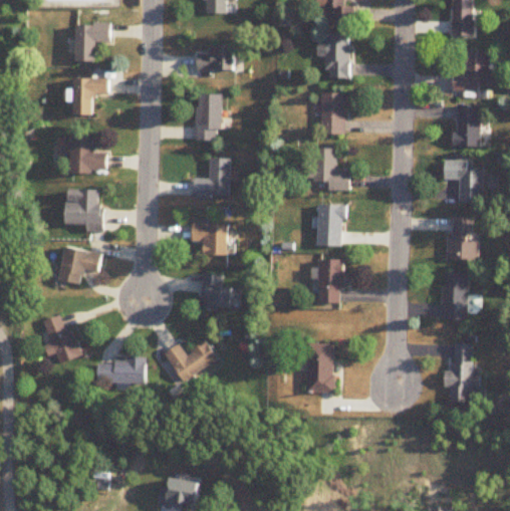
[(205,0),(205,12),(234,12),(233,0),(205,0)]
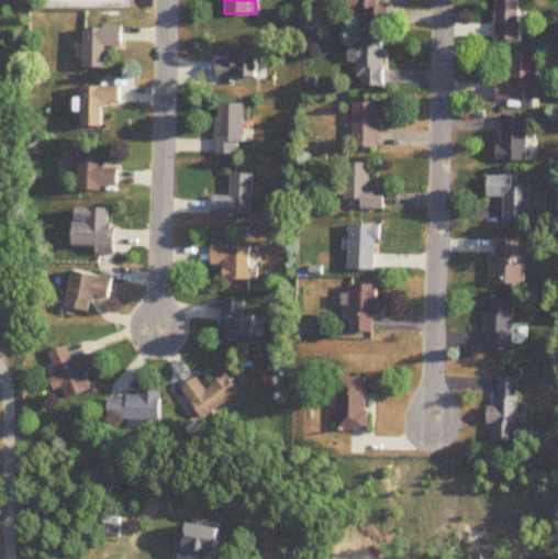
[(346,0),(346,6),(363,6),(361,22),(386,22),(386,4),(378,3),(378,0),(346,0)]
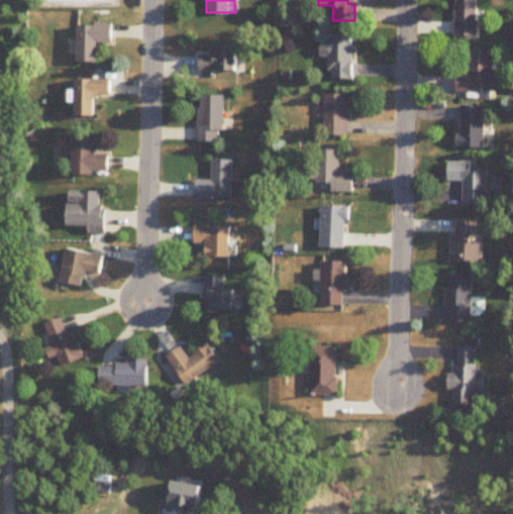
[(475,35),(475,0),(452,0),(453,35),(475,35)]
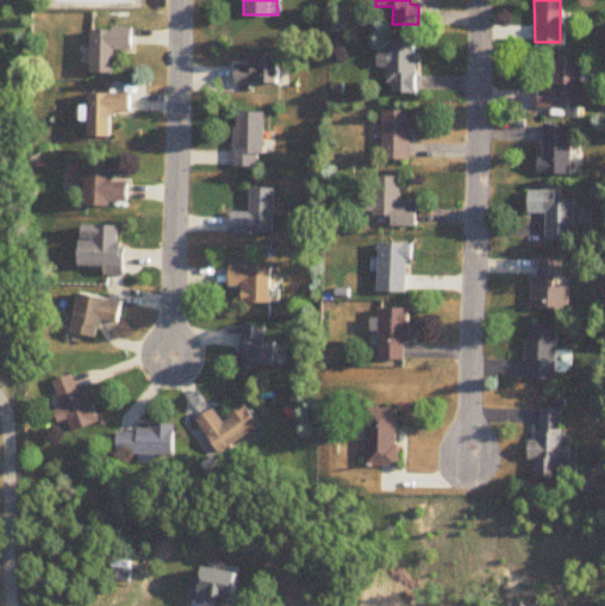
[(88,72),(112,72),(112,49),(130,49),(130,26),(89,26),(88,72)]
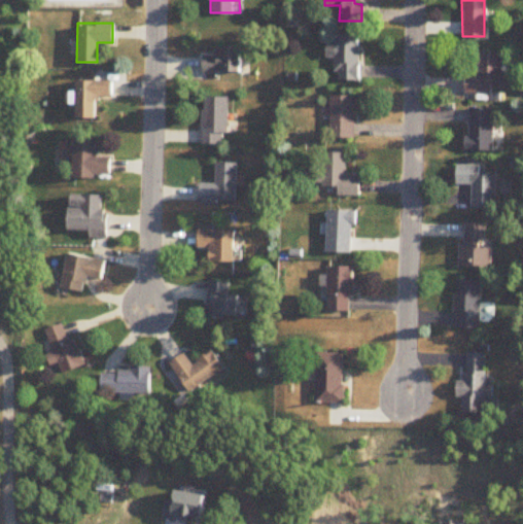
[(358,34),(333,34),(333,43),(324,43),(324,56),(334,56),(334,78),(358,78),(358,34)]
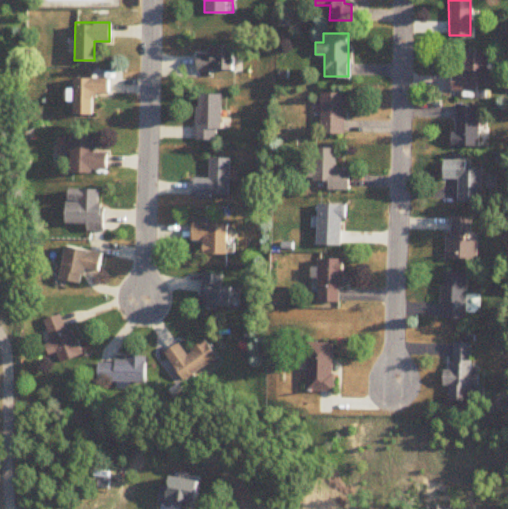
[(233,69),(233,45),(205,45),(205,52),(195,52),(195,69),(233,69)]
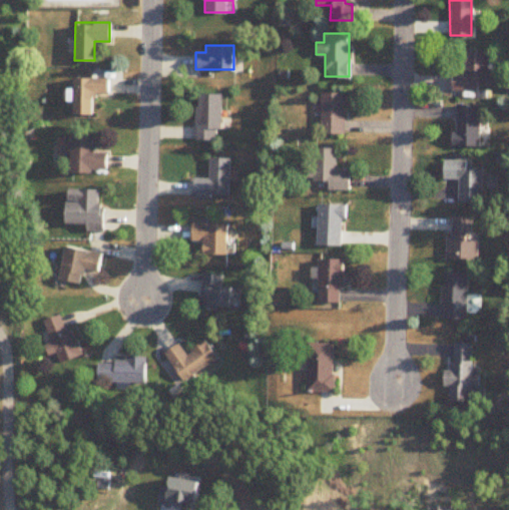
[(485,50),(463,50),(463,73),(451,73),(451,89),(468,90),(469,84),(495,84),(495,71),(485,71),(485,50)]
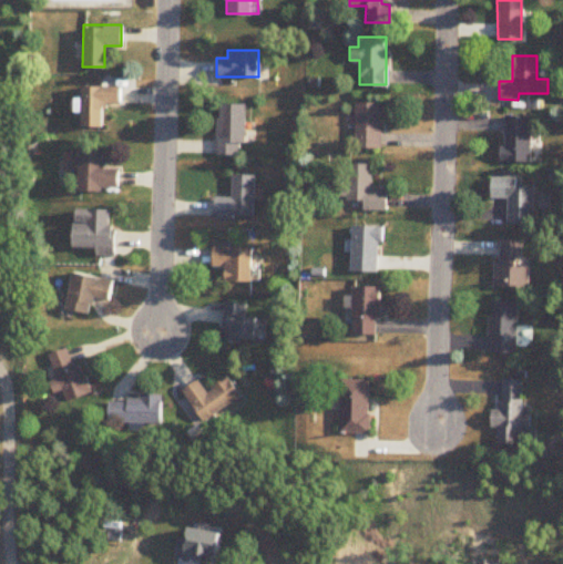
[(120,85),(81,85),(81,126),(102,126),(102,104),(120,104),(120,85)]
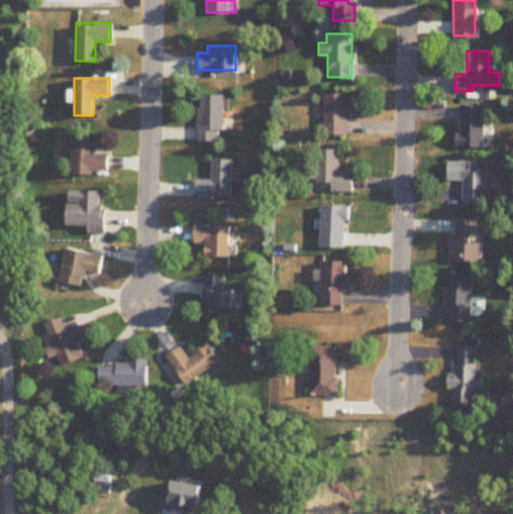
[(348,93),(322,93),(321,133),(347,133),(348,93)]
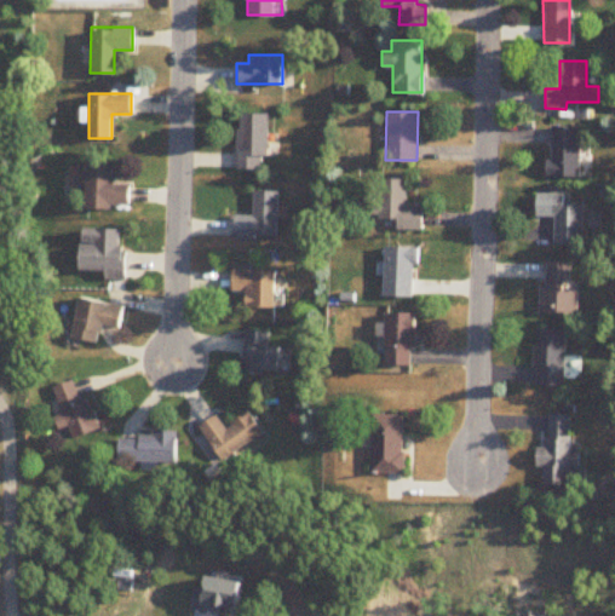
[(263,168),(263,113),(235,113),(234,168),(263,168)]
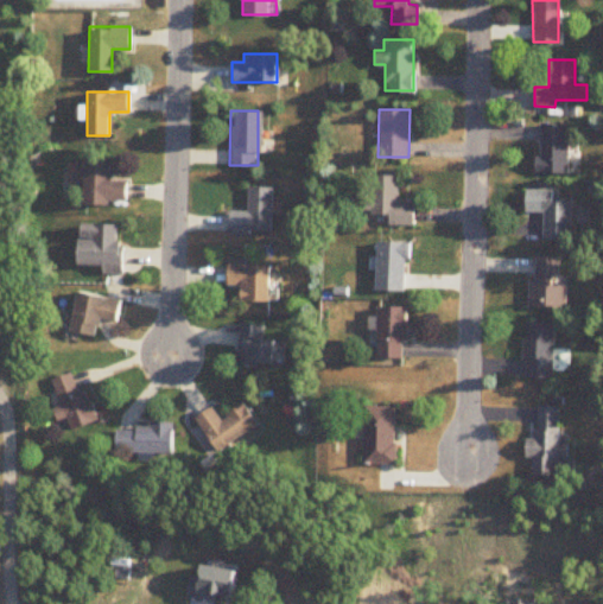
[(564,124),(534,124),(534,172),(564,172),(564,124)]
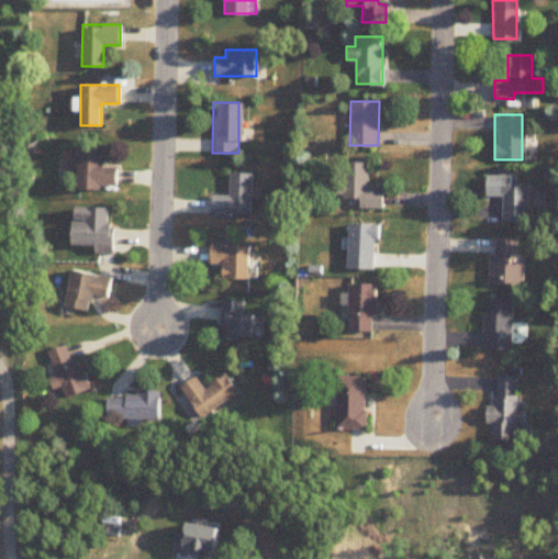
[(118,188),(118,167),(102,167),(102,149),(78,149),(78,188),(118,188)]
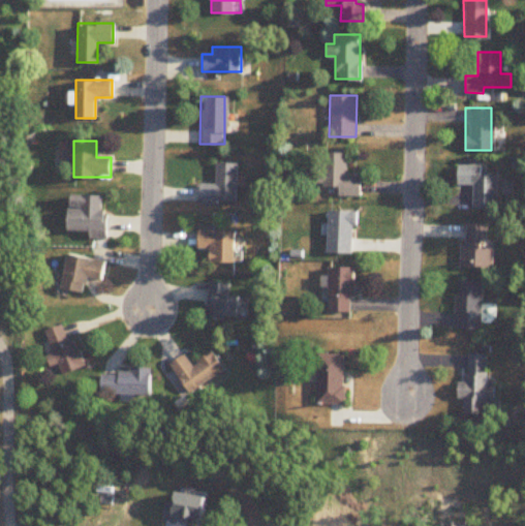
[(314,186),(337,186),(336,194),(359,195),(360,177),(344,177),(345,152),(321,151),(321,171),(314,171),(314,186)]
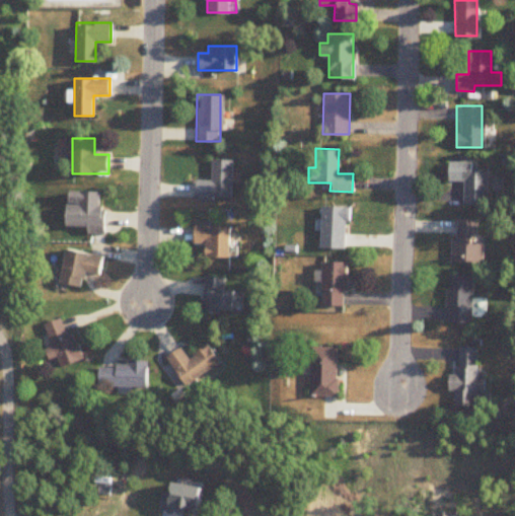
[(229,199),(230,159),(210,159),(210,179),(195,179),(194,199),(229,199)]
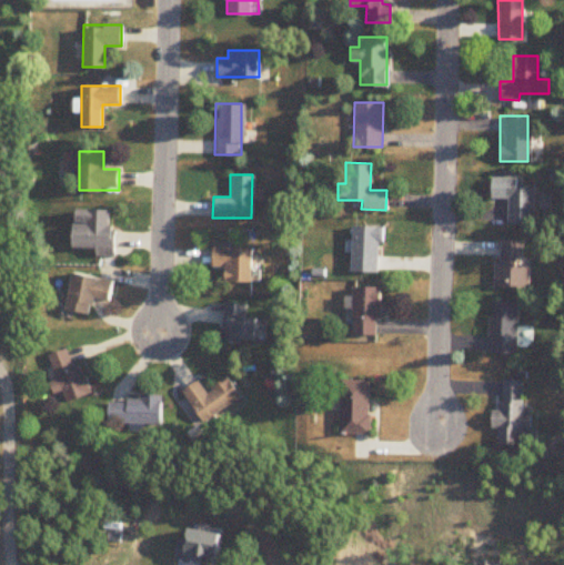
[(505,223),(530,223),(530,187),(514,187),(514,177),(490,177),(490,198),(505,198),(505,223)]
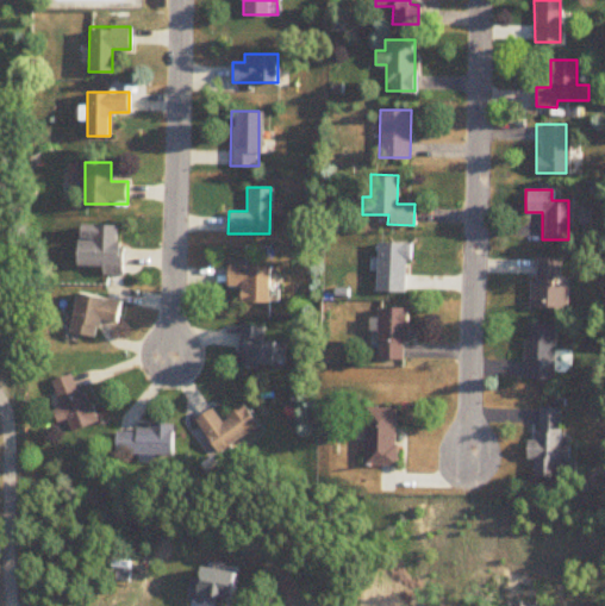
[(124,225),(94,225),(94,241),(80,239),(79,266),(105,267),(105,273),(123,274),(124,225)]
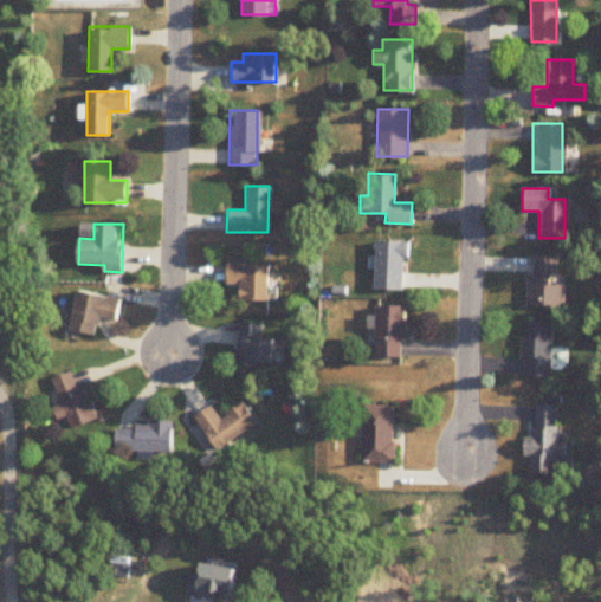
[(374,240),(374,289),(406,289),(406,240),(374,240)]
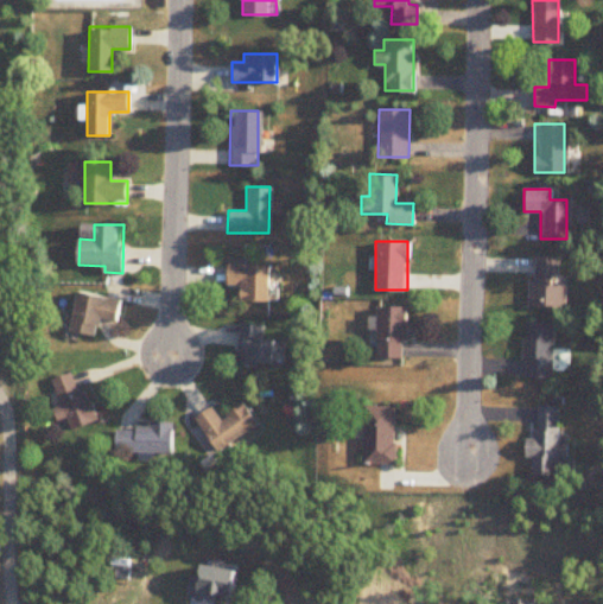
[(564,307),(564,283),(556,283),(556,255),(528,255),(528,306),(564,307)]
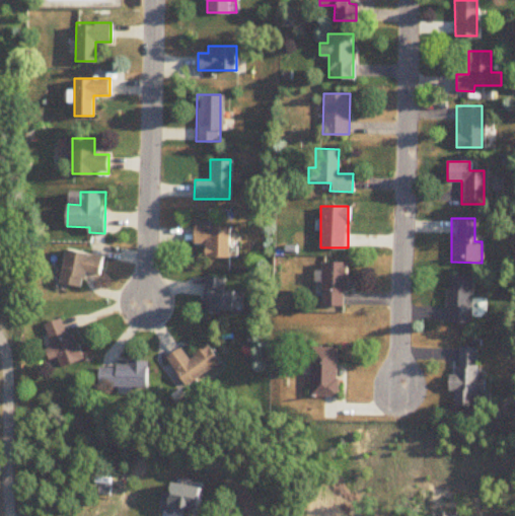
[(194,243),(206,243),(206,258),(229,258),(229,223),(194,223),(194,243)]
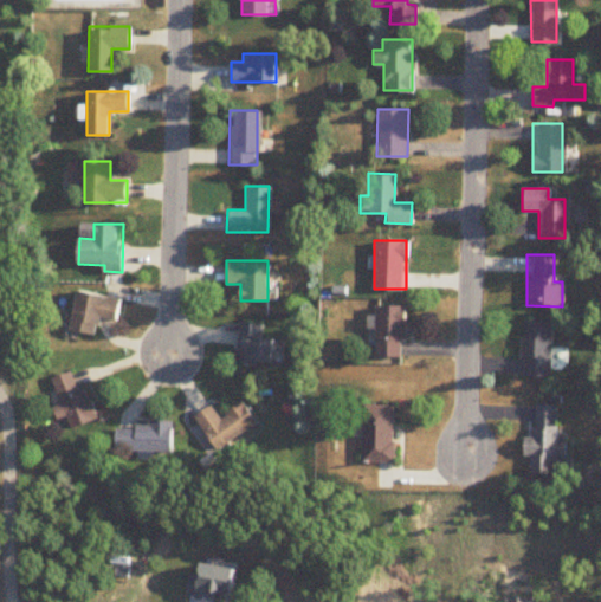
[(70,329),(97,335),(99,317),(118,321),(122,298),(77,291),(70,329)]
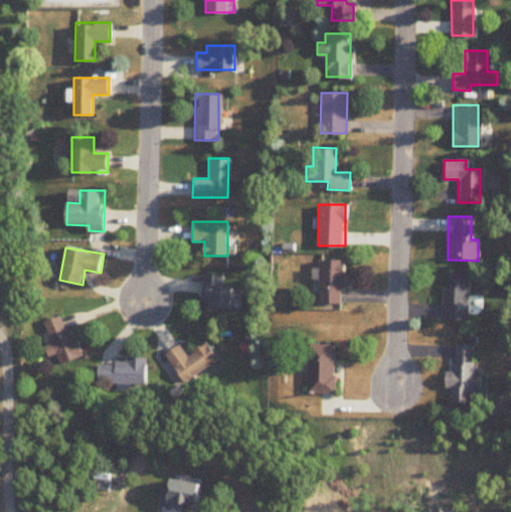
[(320,303),(345,303),(345,260),(320,260),(320,303)]
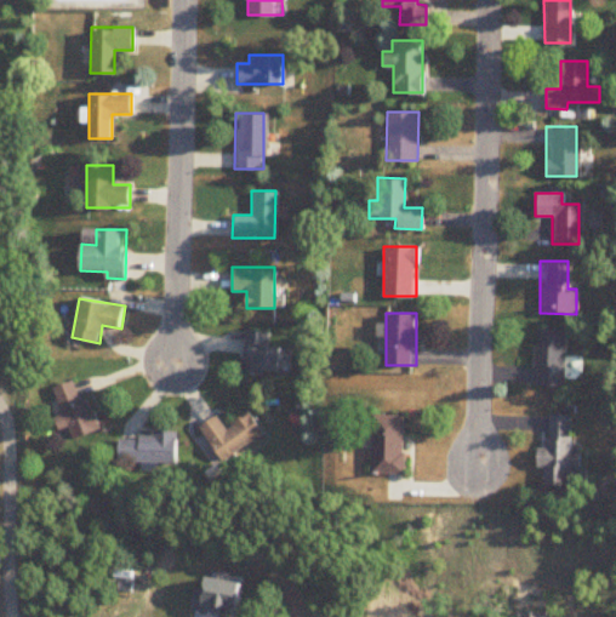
[(563,329),(535,329),(535,386),(563,386),(563,329)]
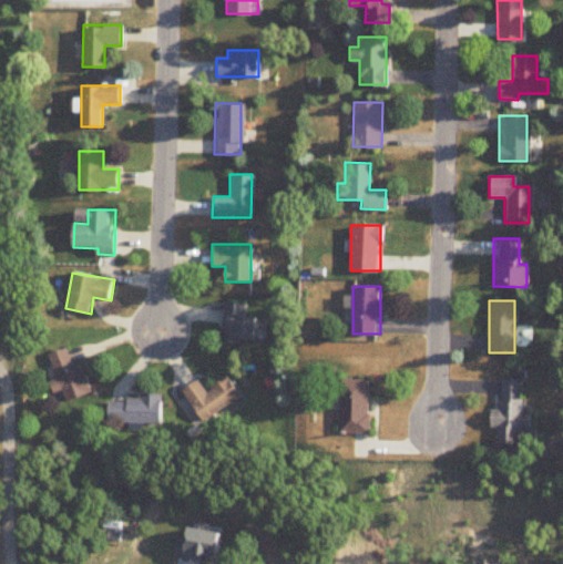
[(257,317),(245,317),(246,303),(224,301),(222,339),(256,341),(257,317)]
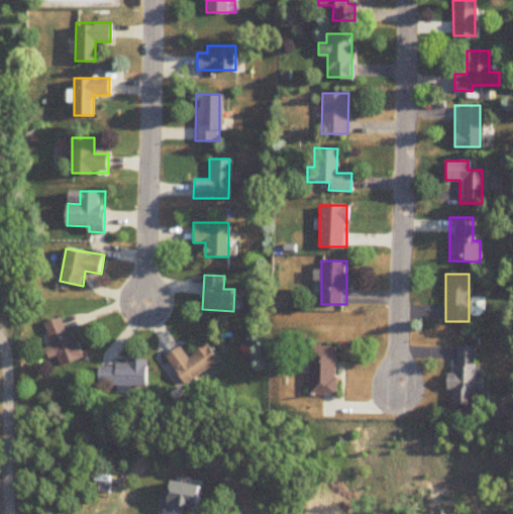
[(44,322),(53,344),(44,347),(48,358),(56,356),(60,366),(80,358),(66,315),(44,322)]
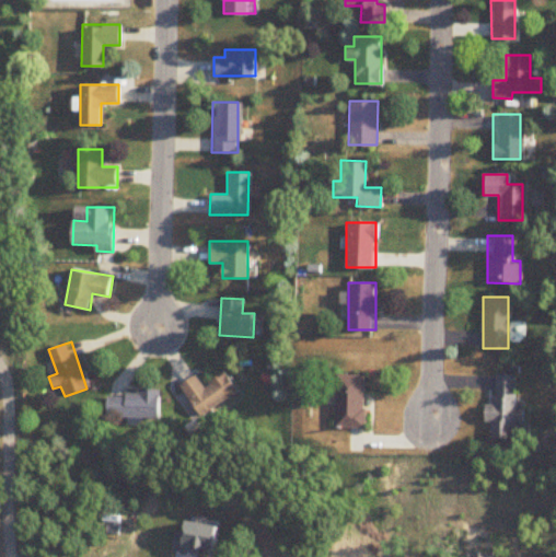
[(180,384),(199,416),(238,392),(226,372),(203,386),(196,375),(180,384)]
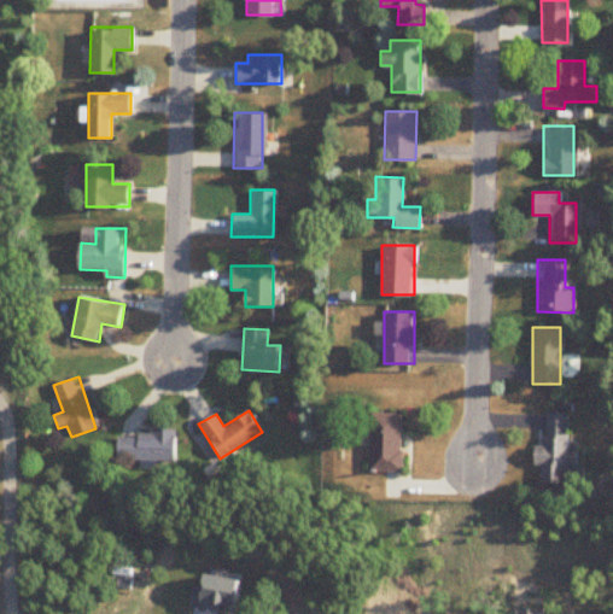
[(566,411),(546,411),(546,445),(535,445),(535,465),(539,465),(539,483),(564,484),(565,465),(577,465),(577,446),(566,446),(566,411)]
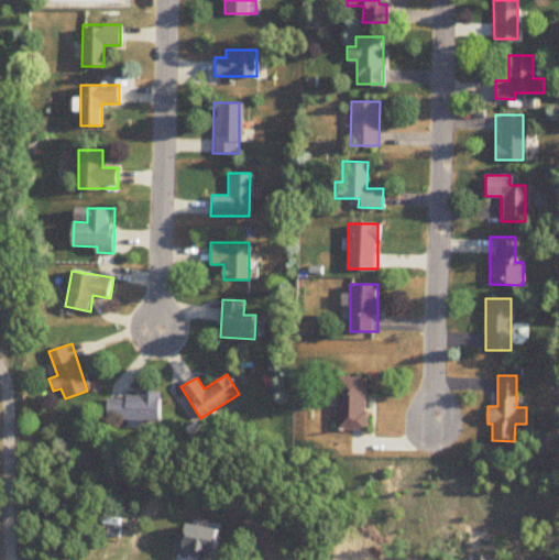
[(339,430),(368,430),(368,377),(339,377),(339,430)]
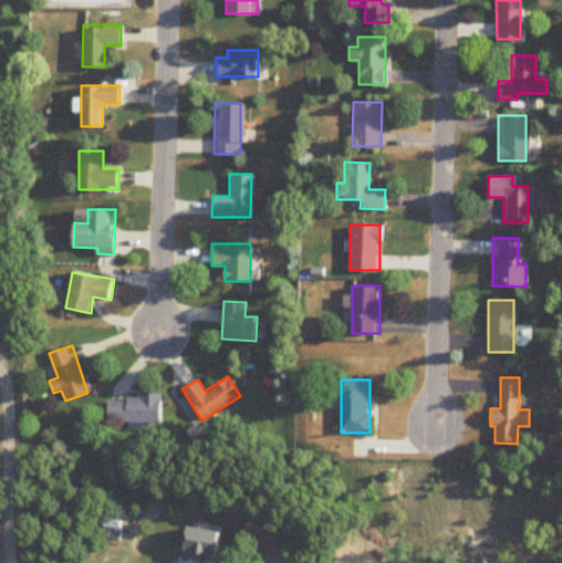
[(125,394),(125,400),(106,400),(106,423),(159,424),(160,395),(125,394)]
